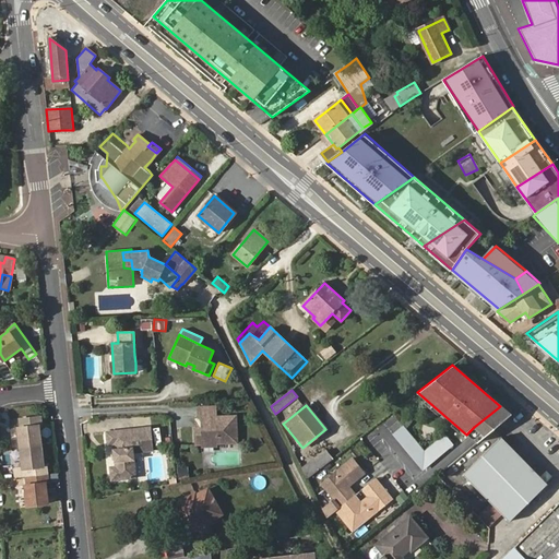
[(203,443),(216,442),(237,441),(236,415),(216,416),(215,406),(199,407),(200,420),(202,419),(202,428),(203,431),(197,432),(198,443),(203,443)]
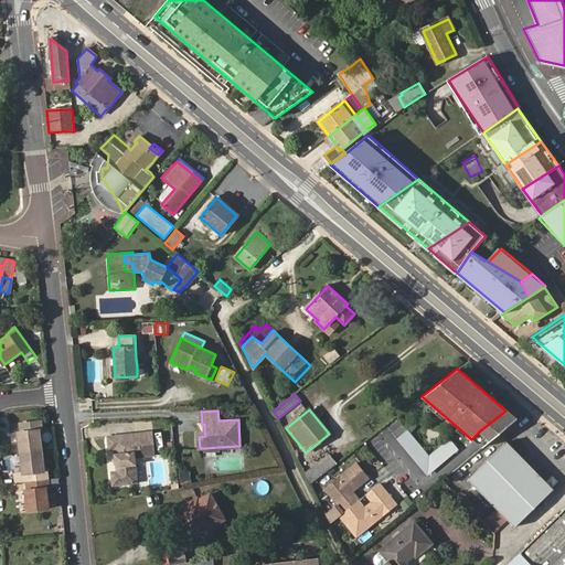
[(490,441),(516,418),(505,411),(479,432),(490,441)]
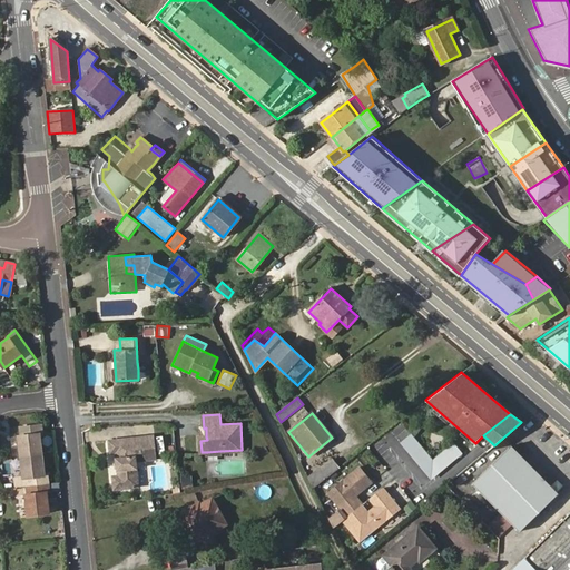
[(21,458),(42,454),(40,434),(43,434),(42,425),(21,428),(21,435),(19,436),(21,458)]
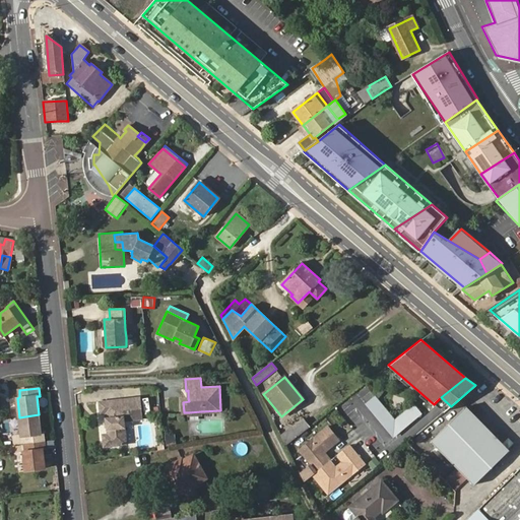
[(393,417),(373,392),(362,401),(391,437),(419,413),(410,402),(393,417)]
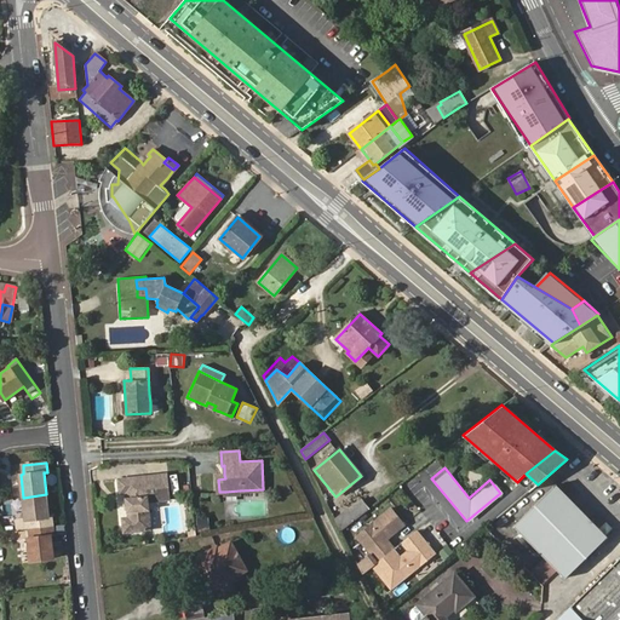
[(170,500),(167,478),(145,480),(145,476),(118,478),(119,494),(125,494),(125,500),(126,509),(127,517),(122,517),(124,533),(150,529),(147,503),(170,500)]
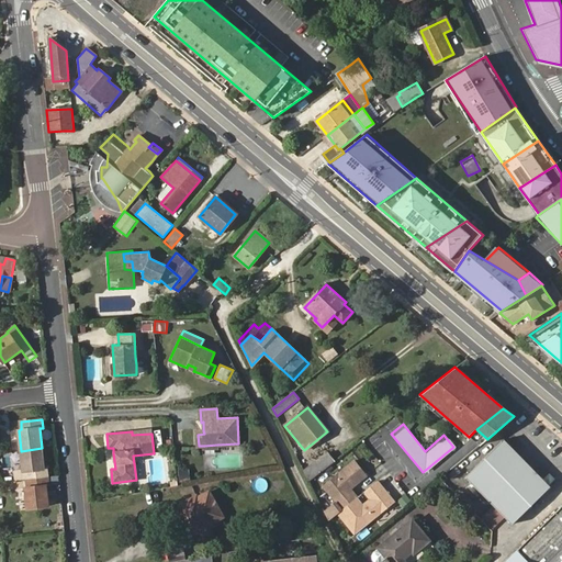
[(510,524),(549,487),(535,472),(517,454),(503,440),(464,476),(510,524)]
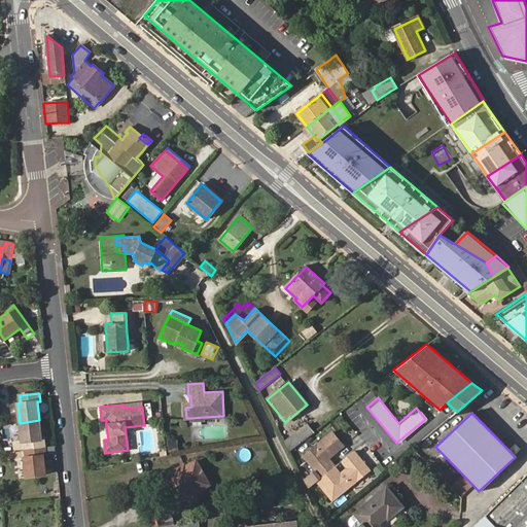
[(41,438),(39,420),(20,423),(22,442),(18,443),(18,450),(26,449),(45,447),(44,438),(41,438)]
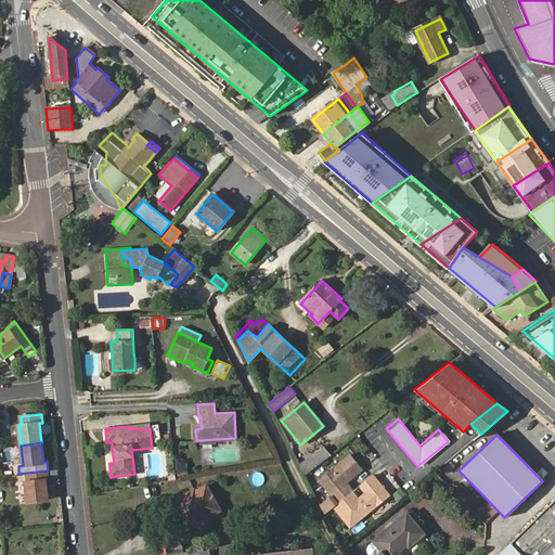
[(515,444),(511,449),(528,466),(532,462),(515,444)]
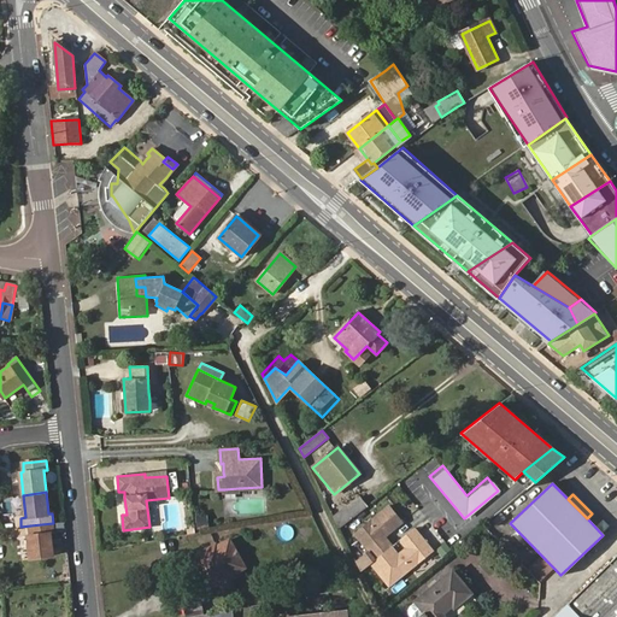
[(340,528),(368,506),(360,497),(333,517),(340,528)]
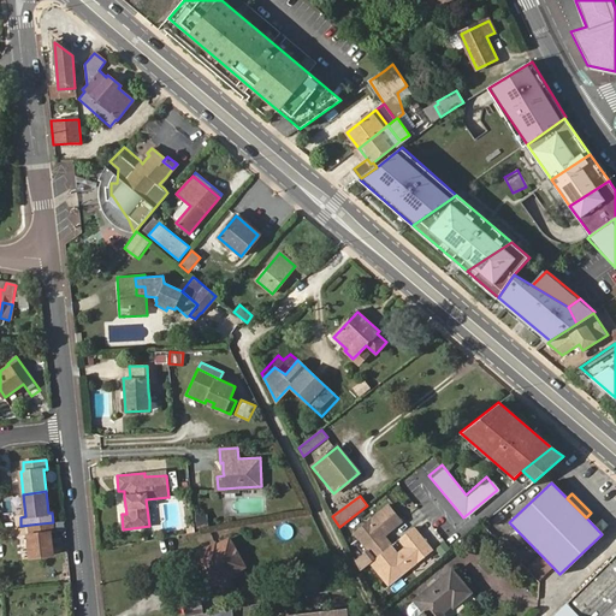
[(392,546),(384,537),(402,522),(389,507),(355,534),(375,560),(392,546)]
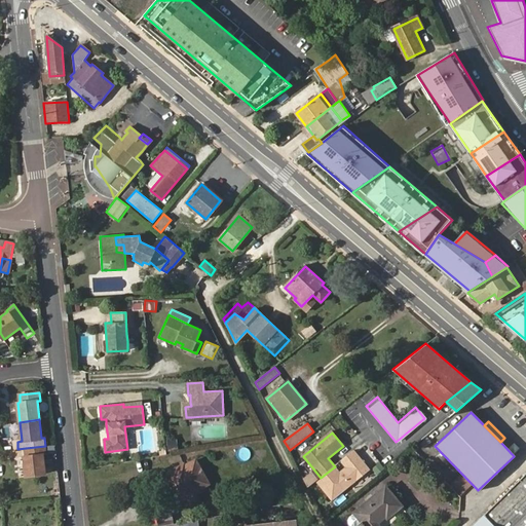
[(176,439),(166,440),(168,451),(178,449),(176,439)]
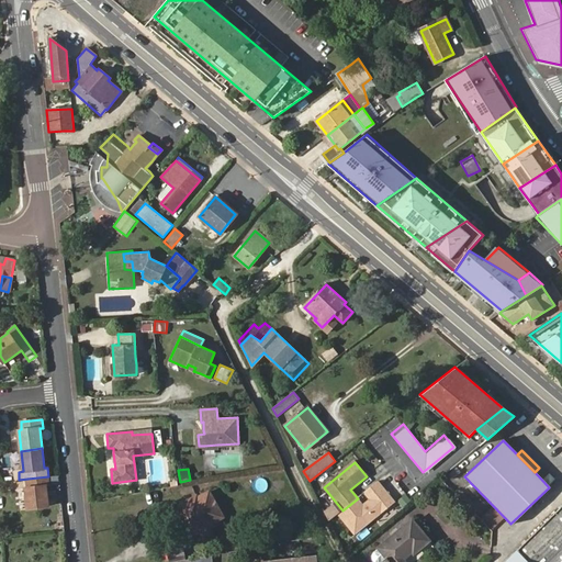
[(49,485),(48,476),(27,479),(27,487),(24,487),(27,508),(48,506),(46,485),(49,485)]
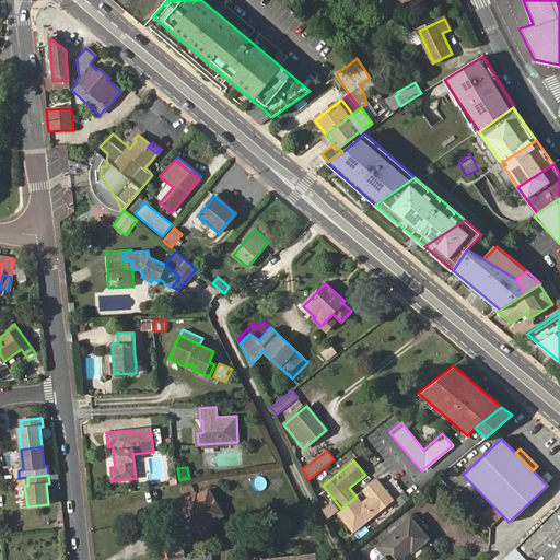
[(393,501),(376,480),(374,481),(391,502),(393,501)]
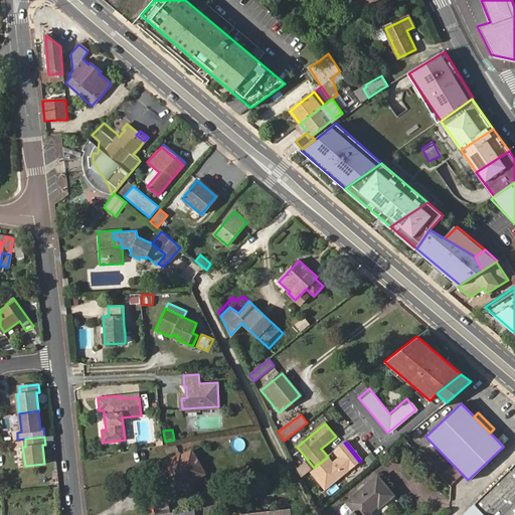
[(359,462),(344,443),(328,457),(314,468),(310,472),(325,490),(359,462)]
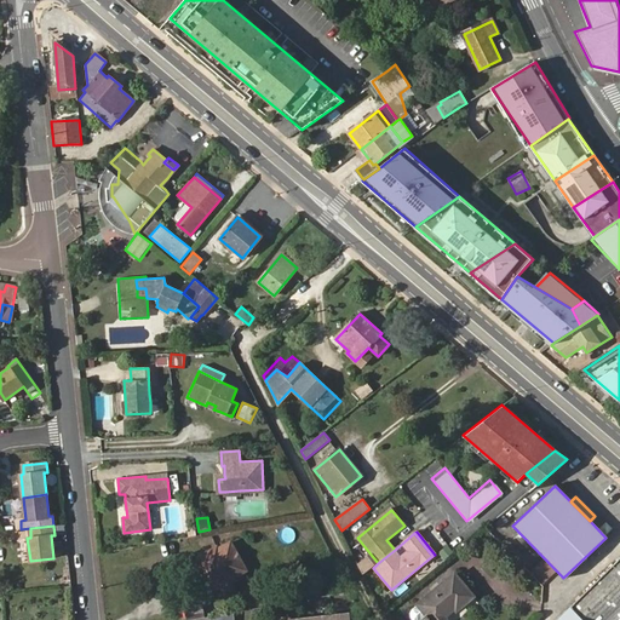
[(216,581),(211,584),(214,589),(218,586),(224,596),(241,587),(235,577),(246,570),(230,541),(219,547),(217,545),(196,557),(199,563),(204,561),(216,581)]
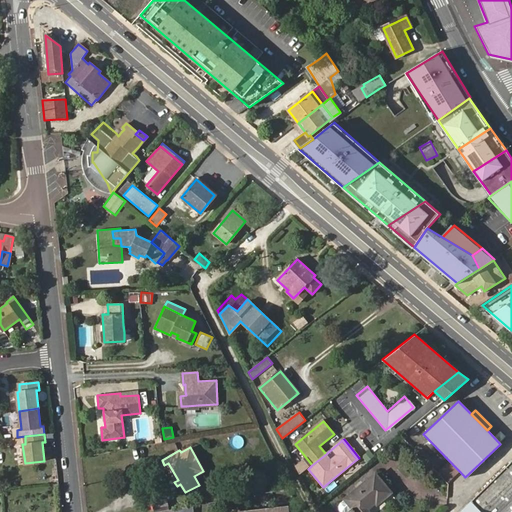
[(362,455),(367,462),(375,456),(370,450),(362,455)]
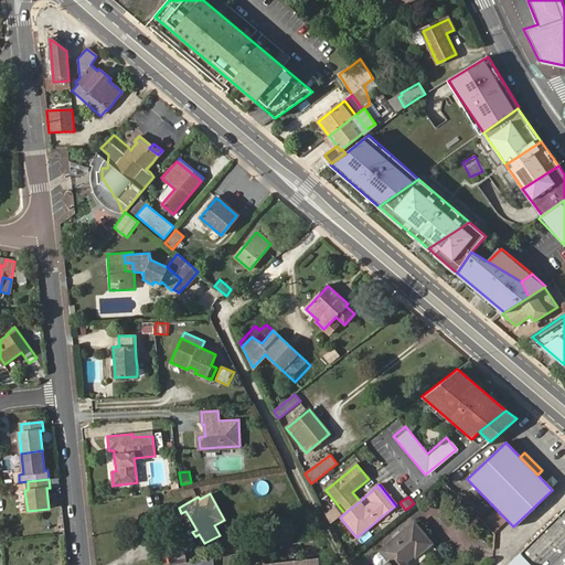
[(564,564),(564,509),(507,564),(564,564)]
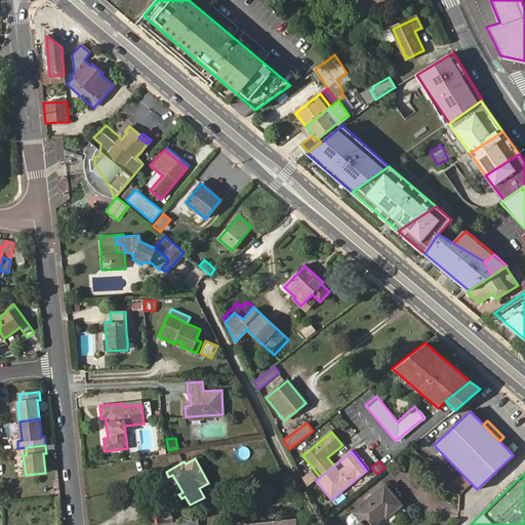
[(168,477),(178,494),(183,492),(172,475),(168,477)]
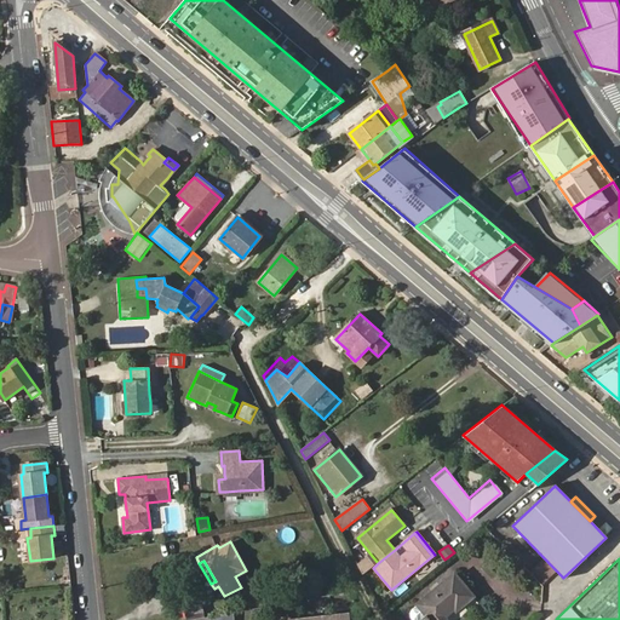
[(418,604),(430,619),(446,619),(446,618),(446,616),(445,616),(455,608),(457,609),(472,596),(454,574),(418,604)]
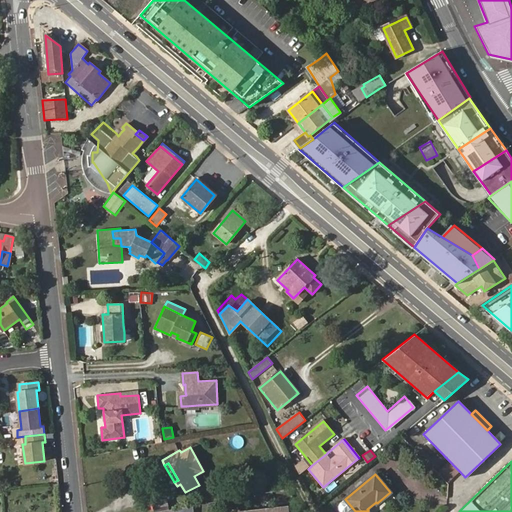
[(168,509),(167,501),(153,503),(155,511),(168,509)]
